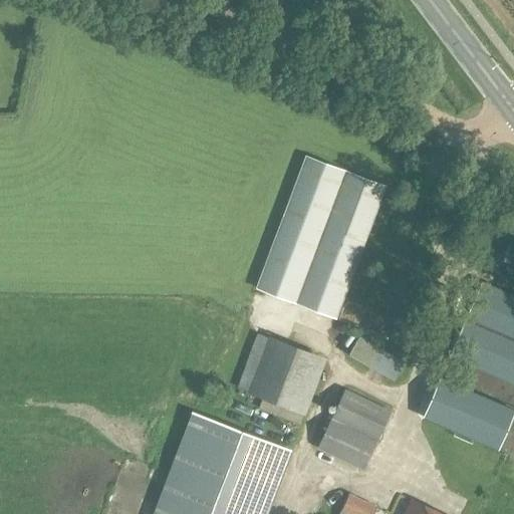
[(306,157),(257,289),(338,320),(388,187),(306,157)]
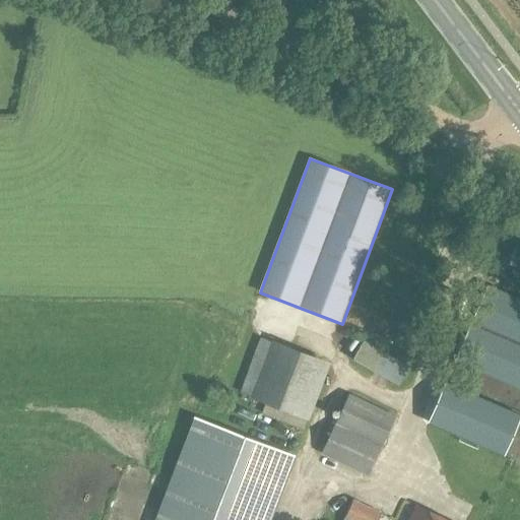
[(454,363),(519,390),(519,302),(485,287),(454,363)]
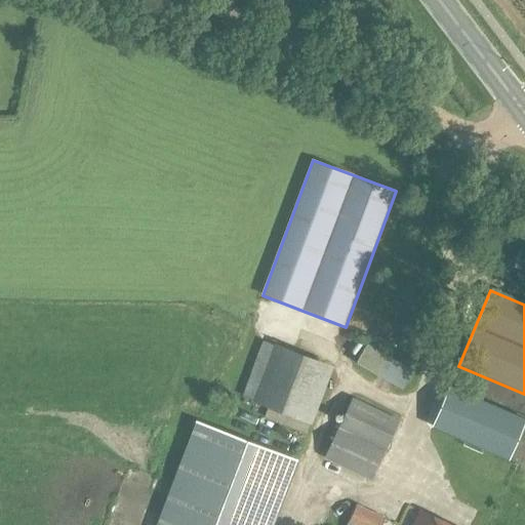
[(394,375),(405,356),(359,331),(348,351),(394,375)]
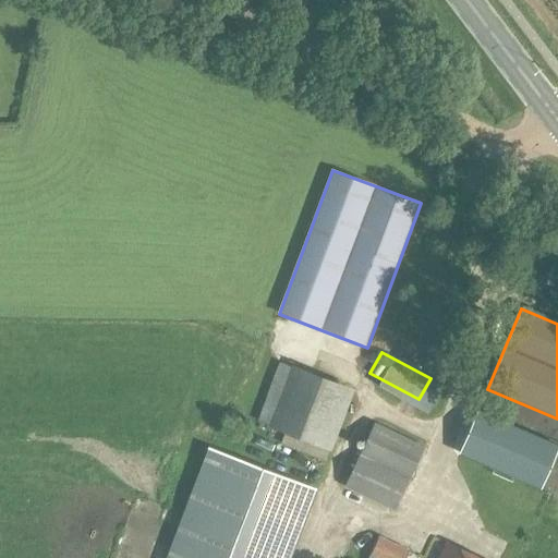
[(269,426),(284,433),(280,443),(325,460),(329,450),(331,451),(354,389),(292,365),(291,367),(279,363),(257,421),(269,426)]
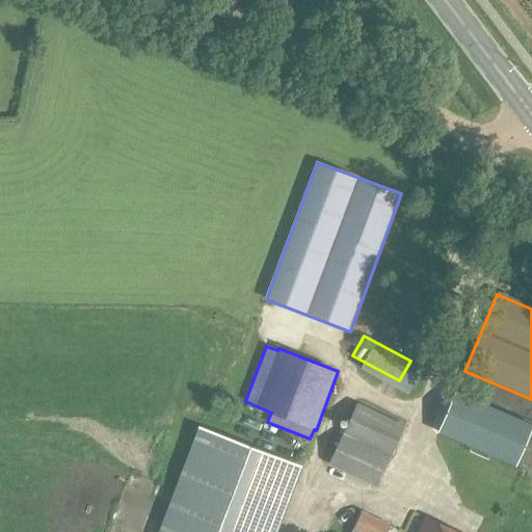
[(531,422),(456,391),(439,430),(515,463),(531,424),(531,422)]
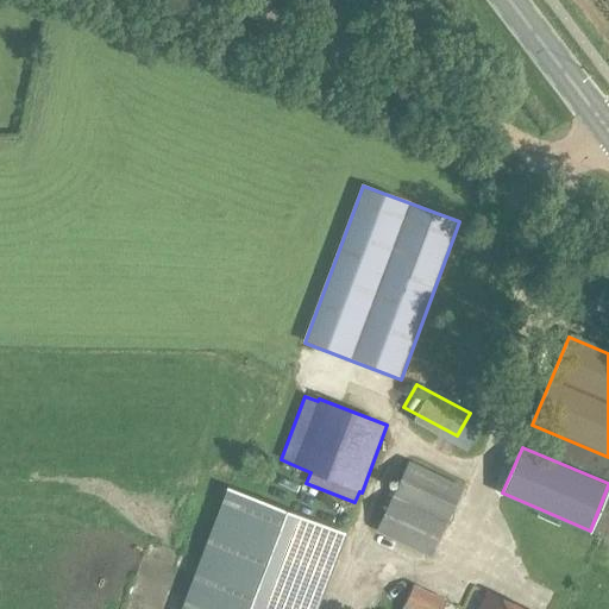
[(409,463),(376,532),(431,557),(464,489),(409,463)]
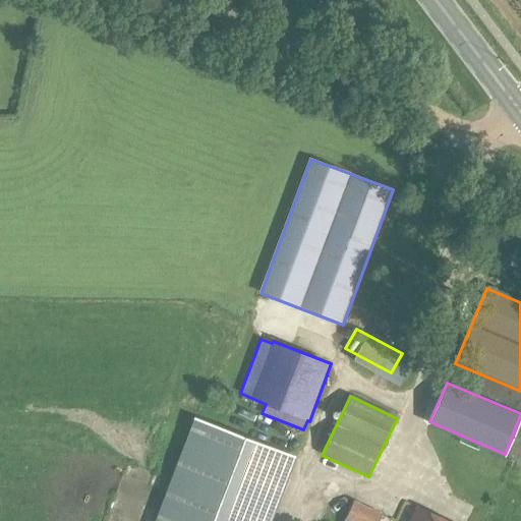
[(194,417),(155,520),(272,520),(296,457),(194,417)]
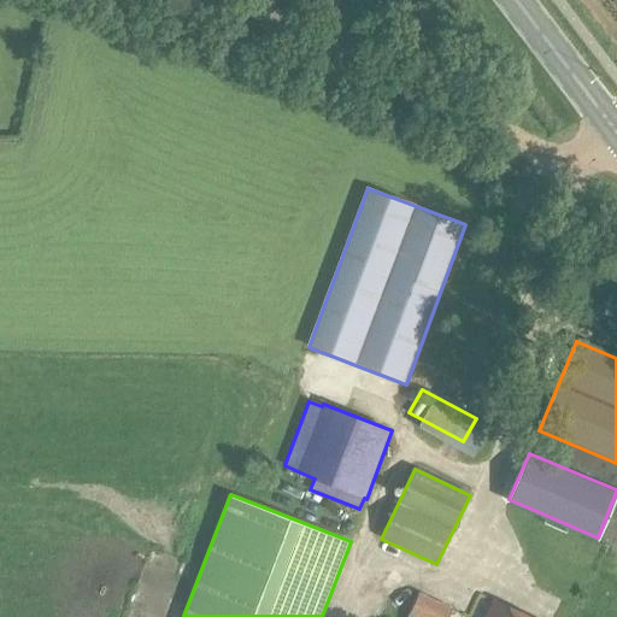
[(421,592),(407,616),(448,616),(453,607),(421,592)]
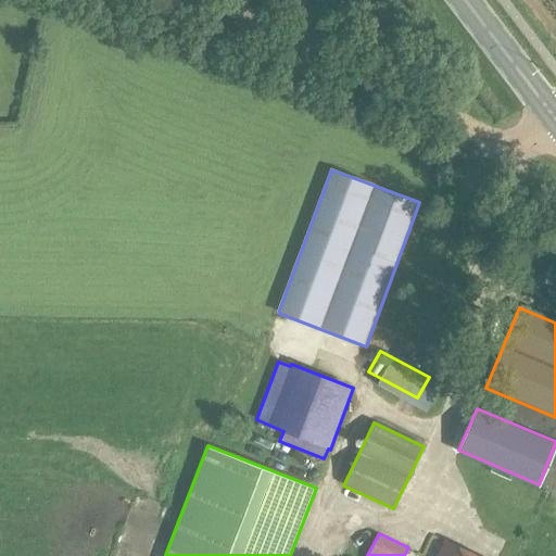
[(475,555),(445,542),(439,555),(475,555)]
